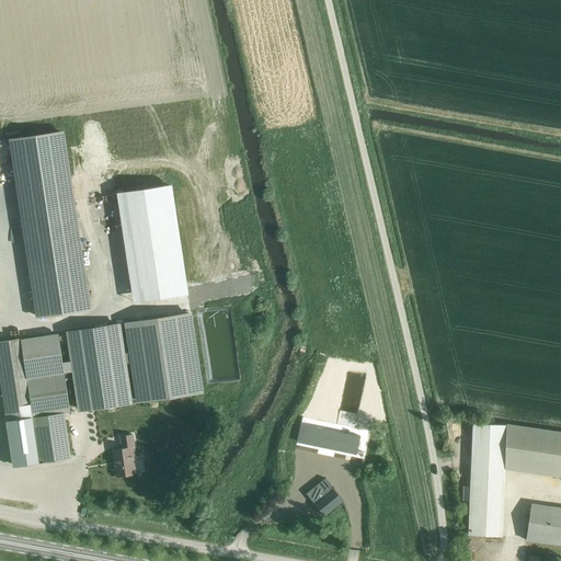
[(63,130),(10,138),(25,239),(78,230),(63,130)]
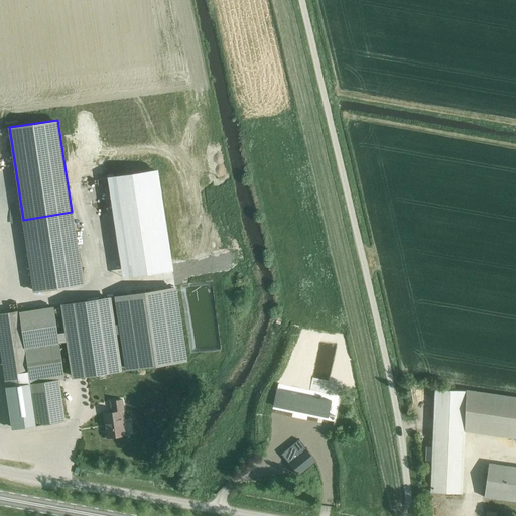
[(156,171),(107,178),(121,266),(169,259),(156,171)]
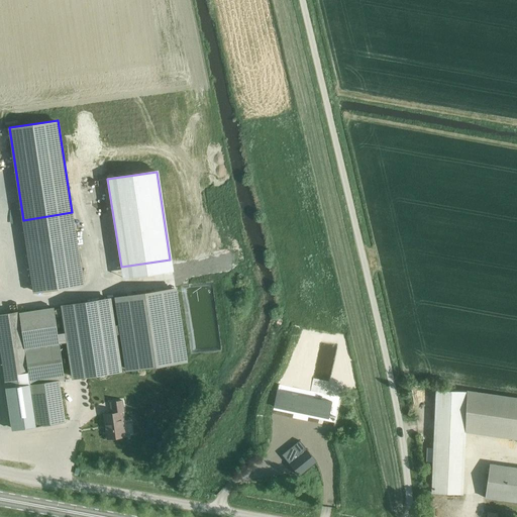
[(34,292),(82,285),(72,212),(23,220),(34,292)]
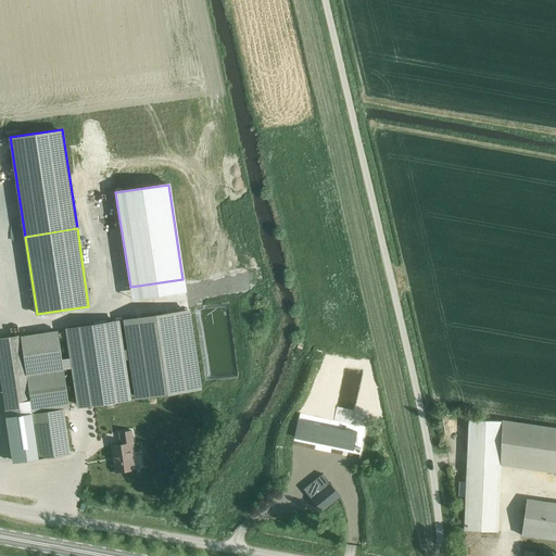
[(129,350),(123,351),(125,361),(126,361),(130,358),(137,397),(200,388),(188,311),(125,321),(129,350)]
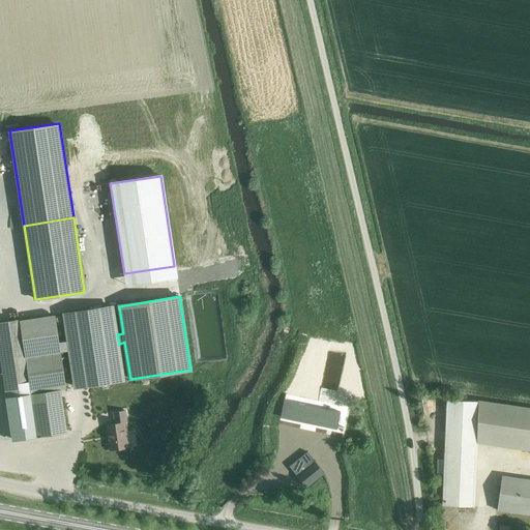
[(113,306),(63,315),(67,341),(68,350),(75,387),(124,380),(119,344),(117,334),(113,306)]
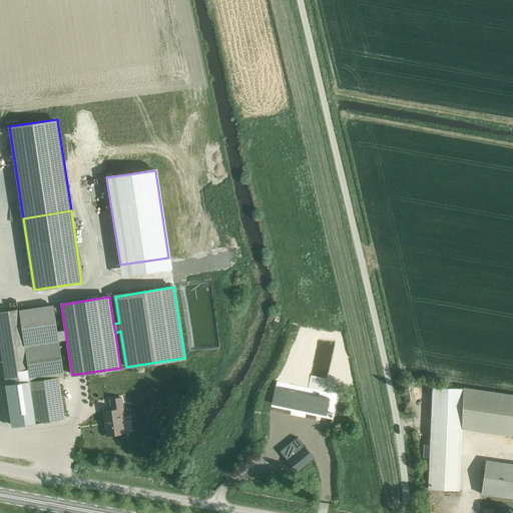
[(52,306),(19,311),(24,346),(58,340),(66,339),(65,330),(56,332),(52,306)]
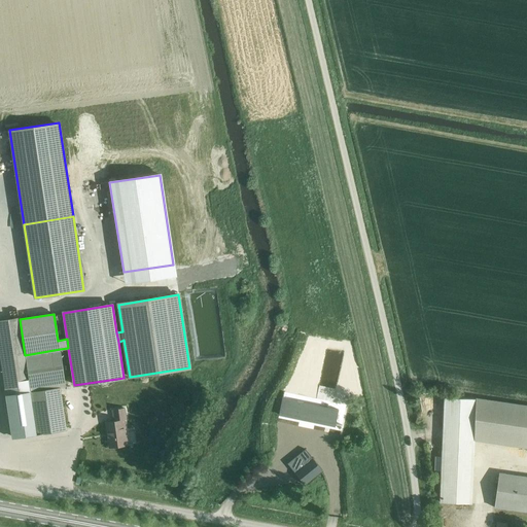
[(20,319),(0,321),(0,355),(0,358),(25,355),(20,319)]
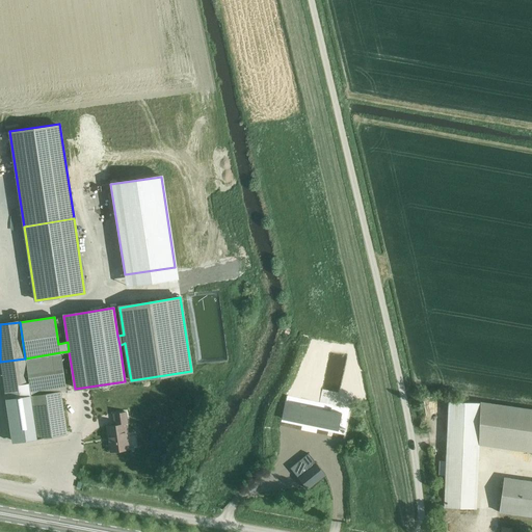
[(60,352),(25,358),(31,396),(60,392),(65,391),(60,352)]
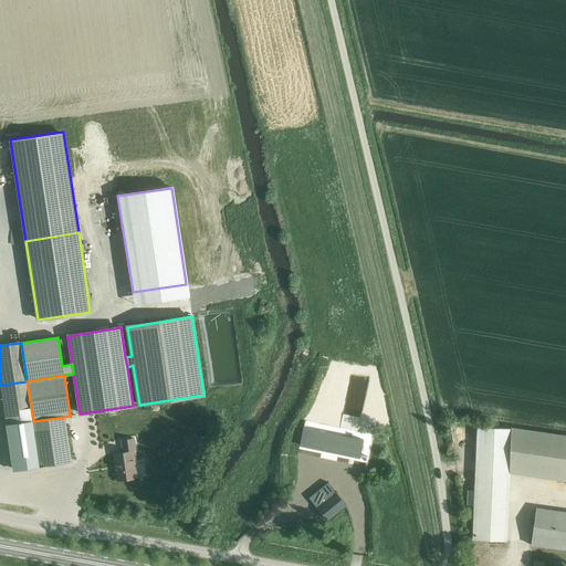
[(27,381),(0,385),(1,386),(7,425),(33,421),(27,381)]
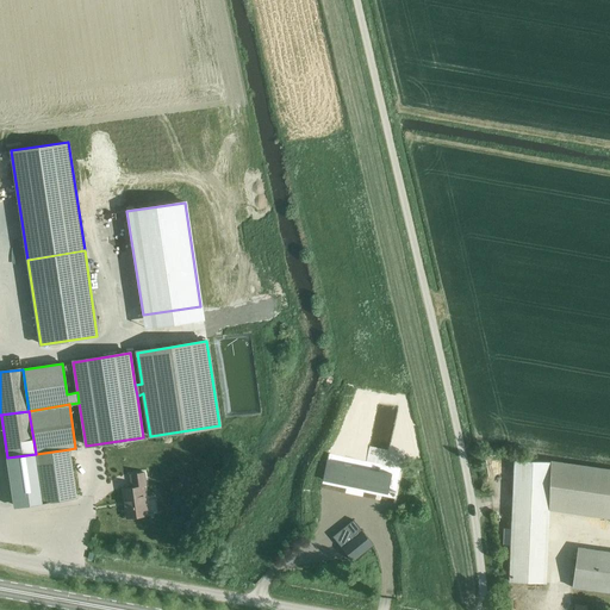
[(36,454),(7,458),(14,505),(24,504),(76,496),(69,449),(36,454)]
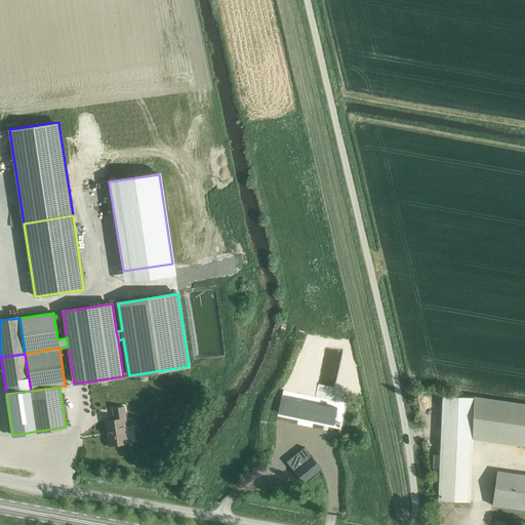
[(437,501),(470,503),(473,437),(474,410),(475,398),(443,396),(437,501)]
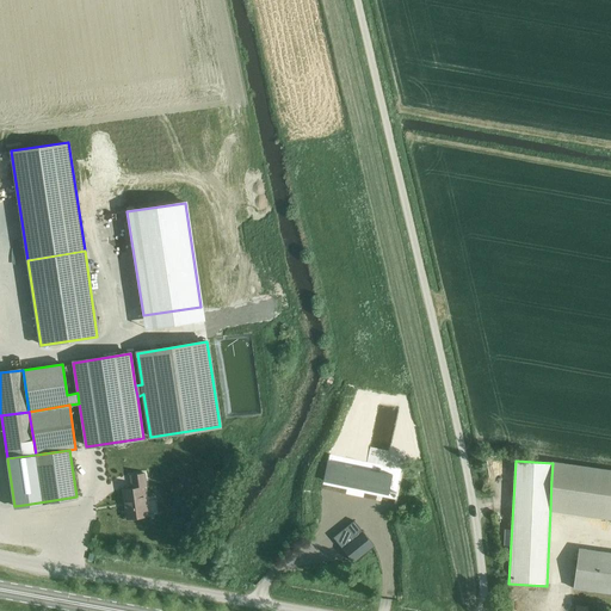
[(327,462),(323,479),(389,492),(389,491),(393,475),(328,462),(327,462)]
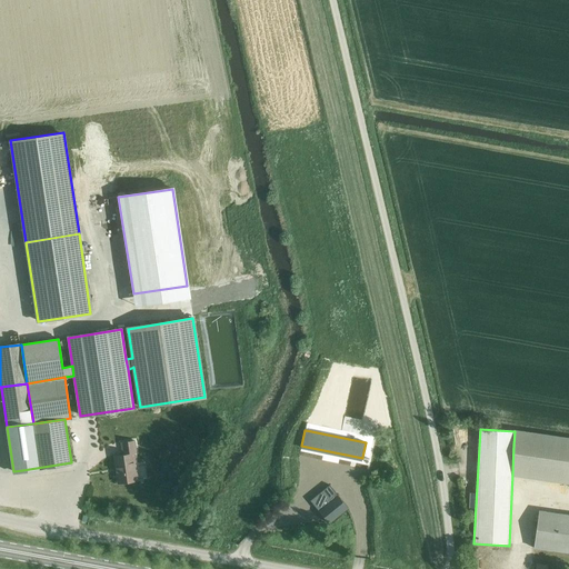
[(512,473),(568,483),(568,438),(515,431),(513,445),(512,473)]
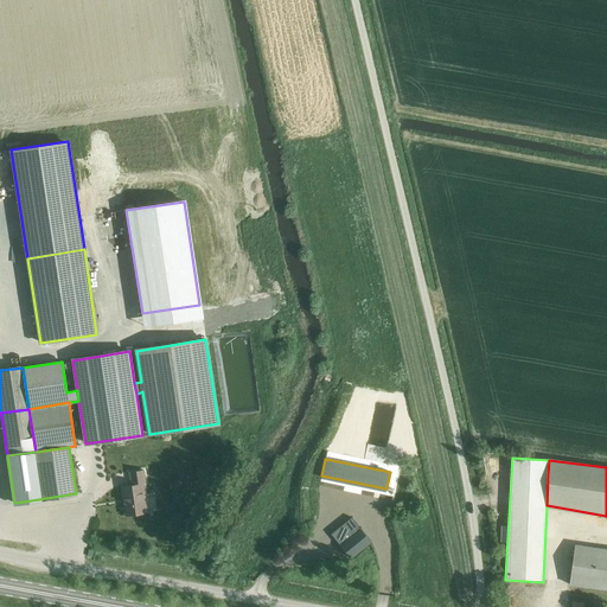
[(126,516),(146,513),(142,484),(145,484),(144,471),(129,472),(131,485),(121,486),(126,516)]
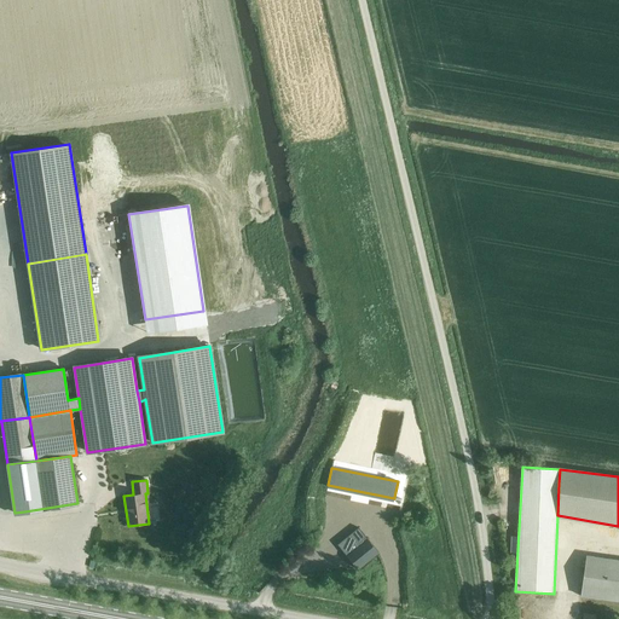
[(358,527),(337,544),(341,549),(347,556),(357,570),(379,553),(358,528),(358,527)]
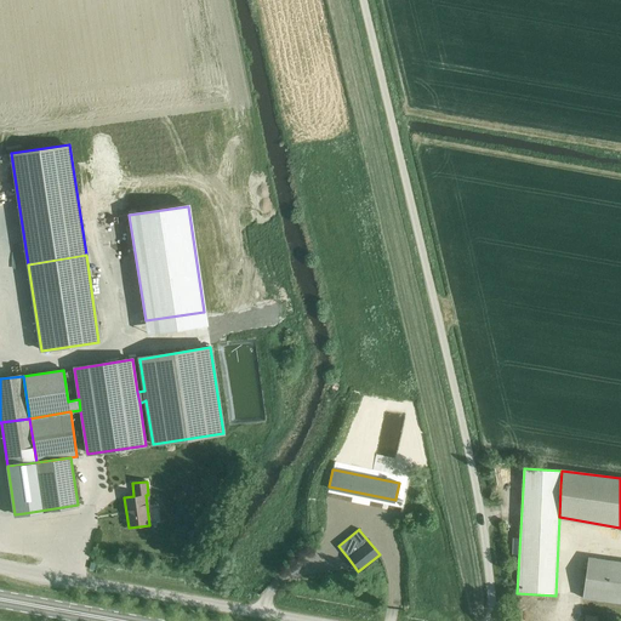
[(620,562),(588,558),(582,598),(620,603),(620,562)]
